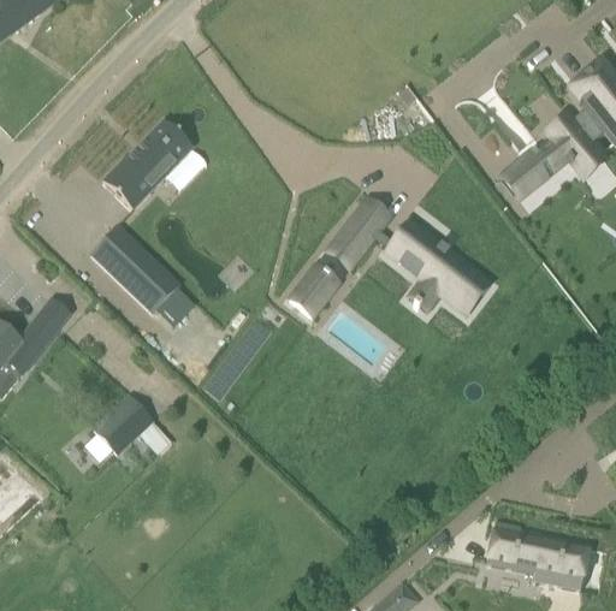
[(0,0),(0,41),(57,0),(0,0)]
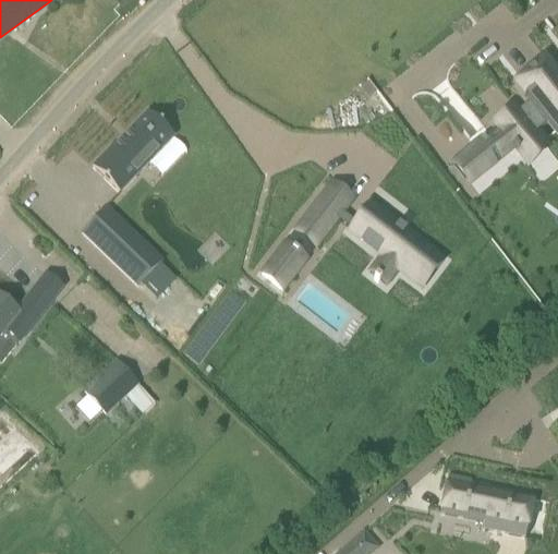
[(482,128),(468,139),(473,145),(475,148),(470,153),(483,170),(513,146),(516,151),(517,149),(521,155),(541,140),(533,130),(547,120),(557,132),(557,73),(544,56),(520,75),(514,80),(531,99),(518,110),(514,106),(495,121),(498,125),(487,134),(482,128)]
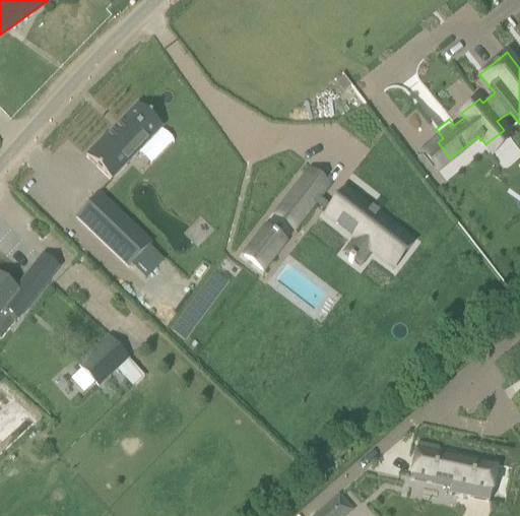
[(103,137),(86,154),(112,179),(128,162),(128,160),(132,156),(132,157),(161,128),(137,105),(105,138),(103,137)]
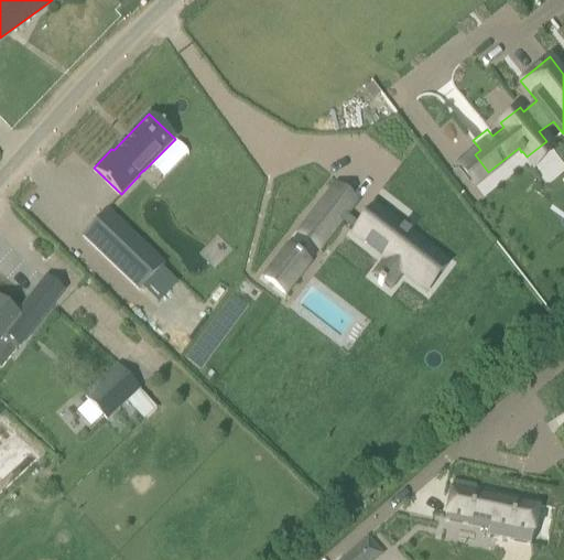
[(326,194),(297,232),(318,248),(340,219),(354,230),(353,232),(386,256),(372,273),(379,278),(377,280),(381,283),(383,281),(389,287),(402,269),(426,288),(447,261),(426,246),(423,250),(419,247),(422,243),(409,233),(410,232),(402,225),(400,226),(386,215),(386,214),(373,205),(359,224),(345,213),(347,211),(326,194)]
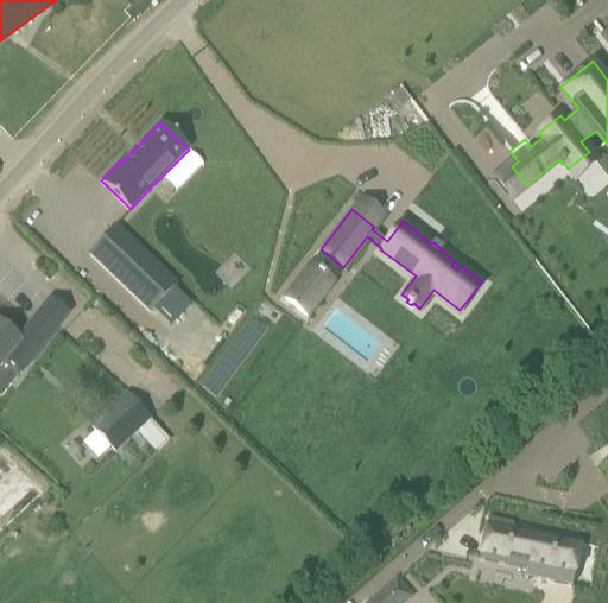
[(115,223),(89,251),(151,310),(177,283),(115,223)]
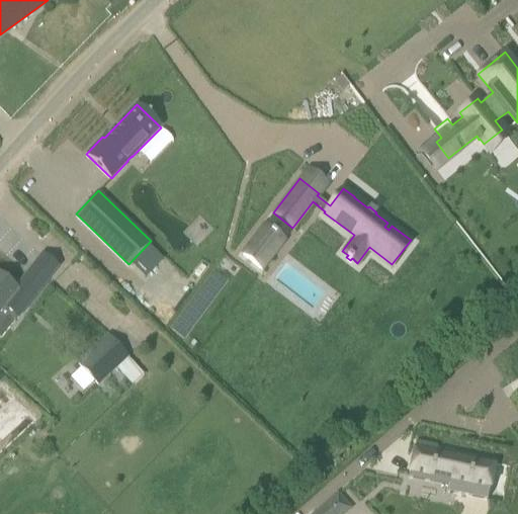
[(255,236),(242,252),(261,267),(274,251),(255,236)]
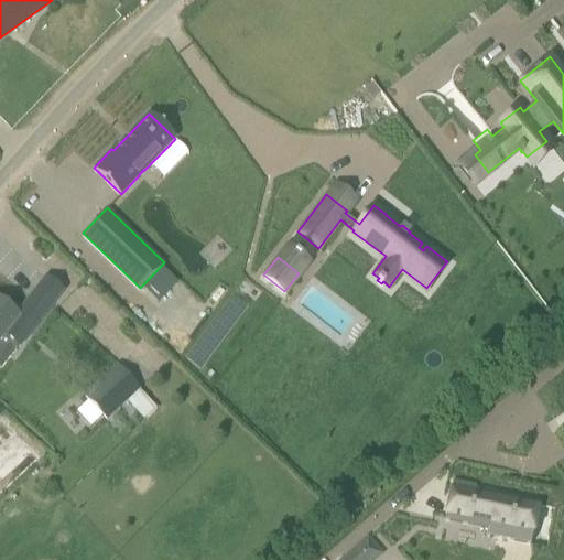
[(0,366),(19,343),(50,305),(54,299),(38,286),(33,292),(17,312),(12,309),(0,299),(0,366)]
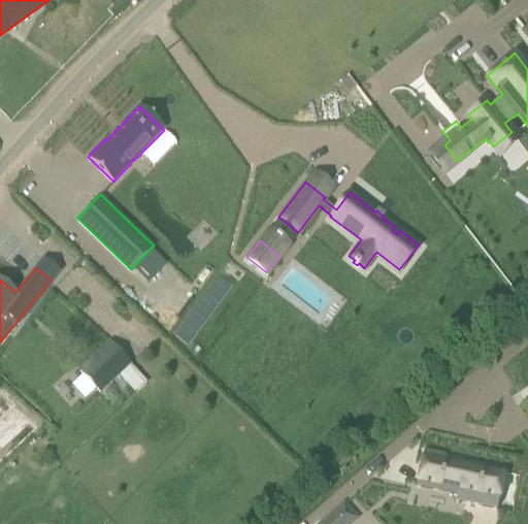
[(108,340),(79,368),(83,371),(96,387),(99,390),(118,372),(129,362),(108,340)]
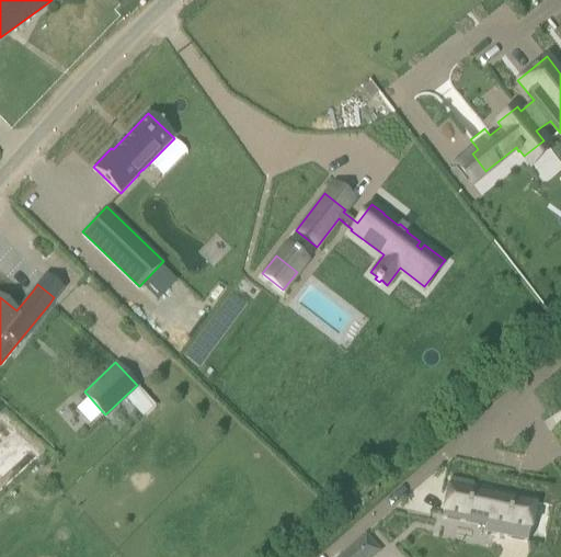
[(3,412),(0,415),(0,488),(39,452),(3,412)]
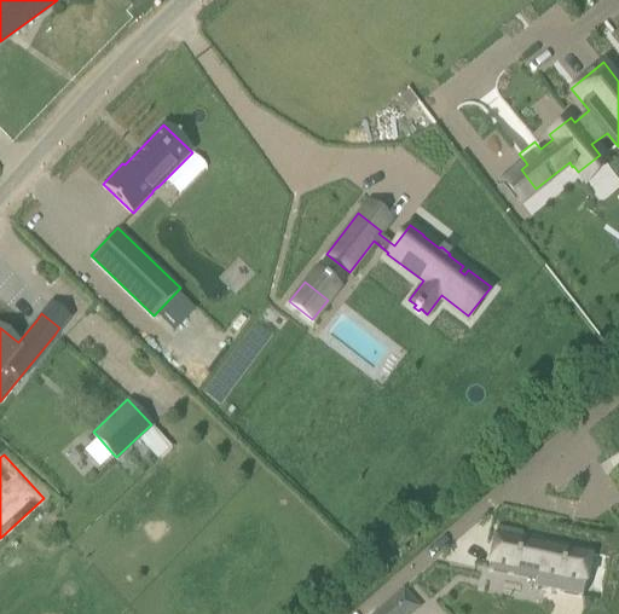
[(496,526),(487,567),(536,578),(533,585),(582,595),(591,549),(521,534),(521,531),(496,526)]
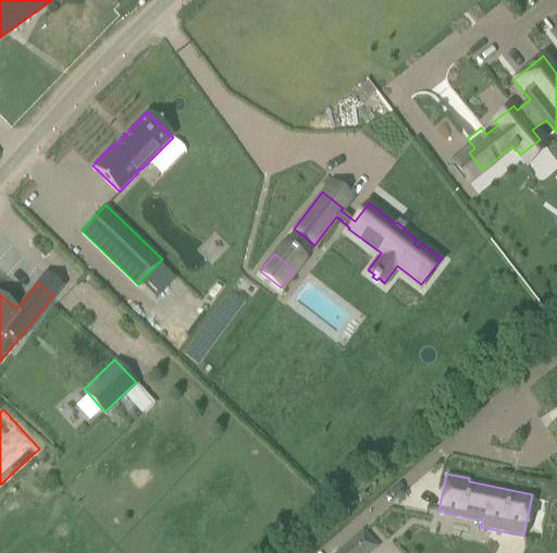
[(363,527),(350,539),(362,552),(367,552),(378,544),(363,527)]
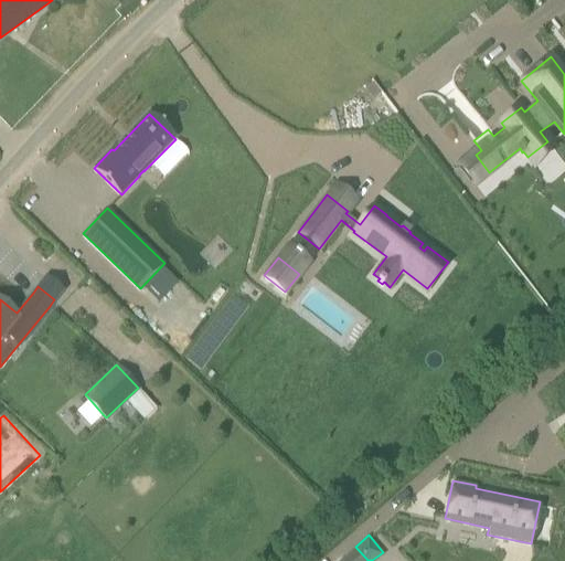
[(368,560),(355,547),(339,560),(368,560)]
